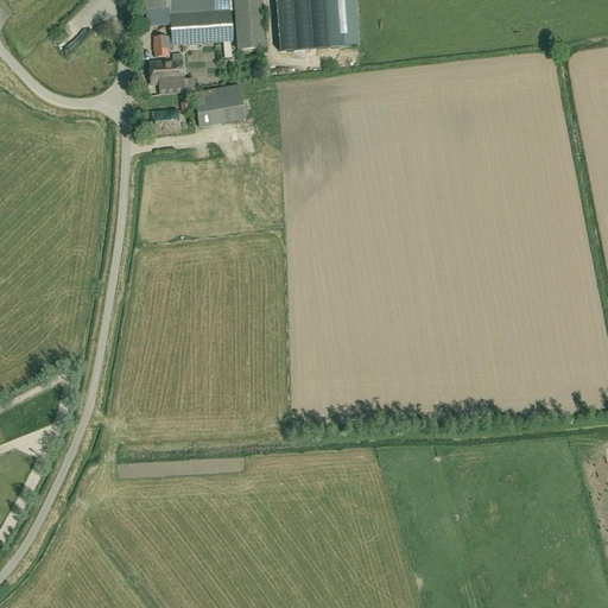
[(172,49),(223,45),(223,58),(232,57),(230,44),(233,44),(229,0),(144,0),(146,27),(171,26),(171,40),(169,40),(169,37),(153,38),(154,58),(169,57),(169,46),(172,46),(172,49)]
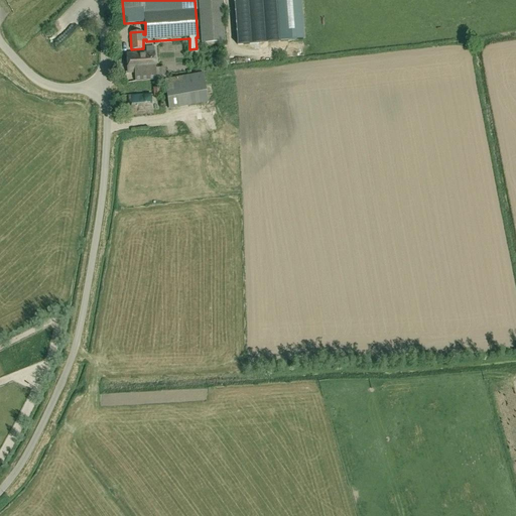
[(225,42),(222,0),(199,0),(202,43),(225,42)]
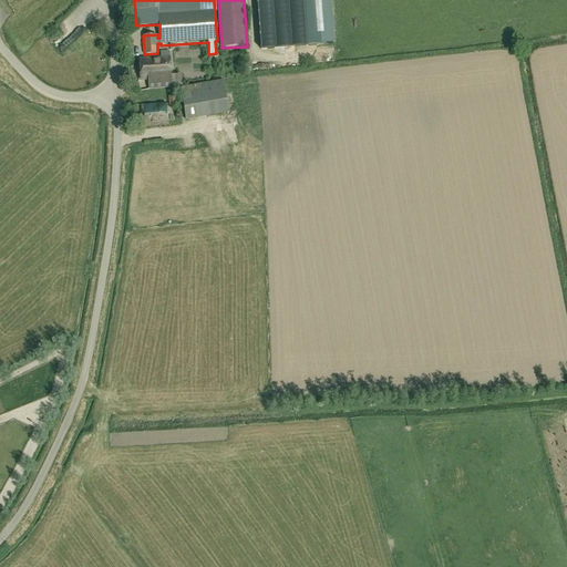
[(303,0),(258,0),(261,48),(307,44),(303,0)]
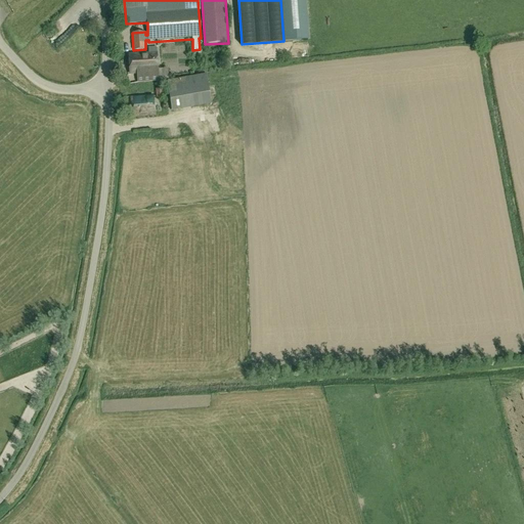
[(148,48),(148,54),(129,55),(130,76),(136,76),(137,83),(159,82),(159,74),(158,53),(157,47),(148,48)]
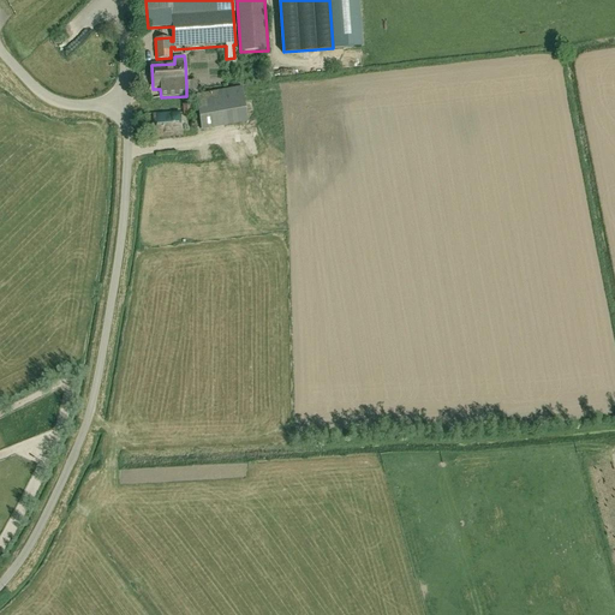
[(202,131),(249,123),(242,88),(196,96),(202,131)]
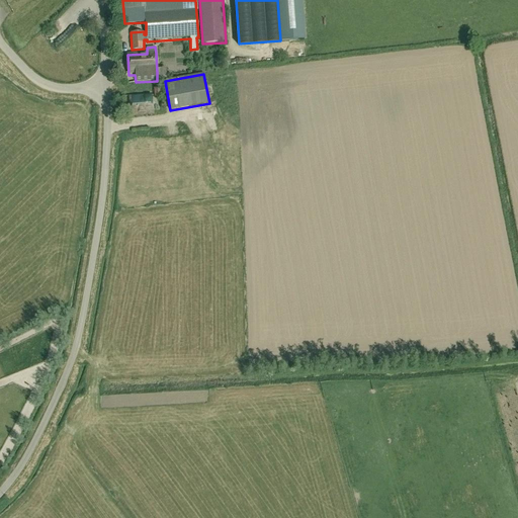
[(153,82),(155,97),(162,96),(161,81),(153,82)]
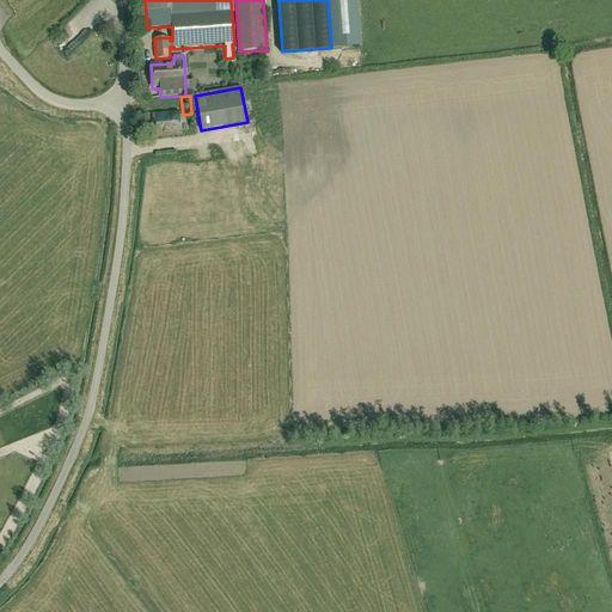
[(155,139),(182,136),(179,112),(153,115),(155,139)]
